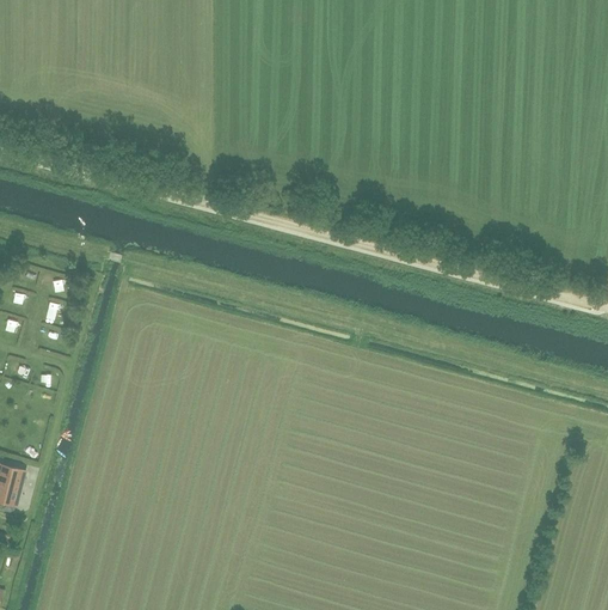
[(16,282),(28,282),(28,273),(17,273),(16,282)]
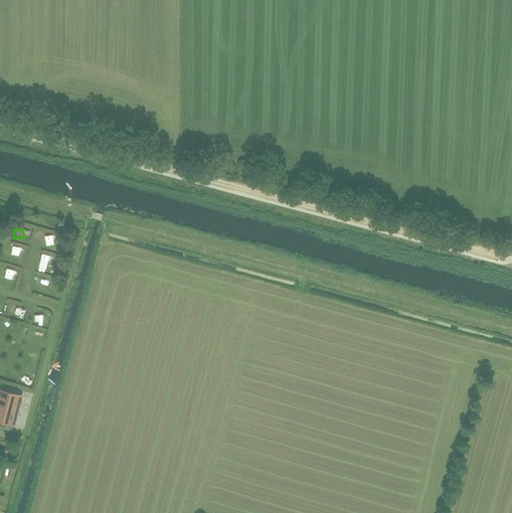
[(46,245),(44,252),(54,253),(55,247),(46,245)]
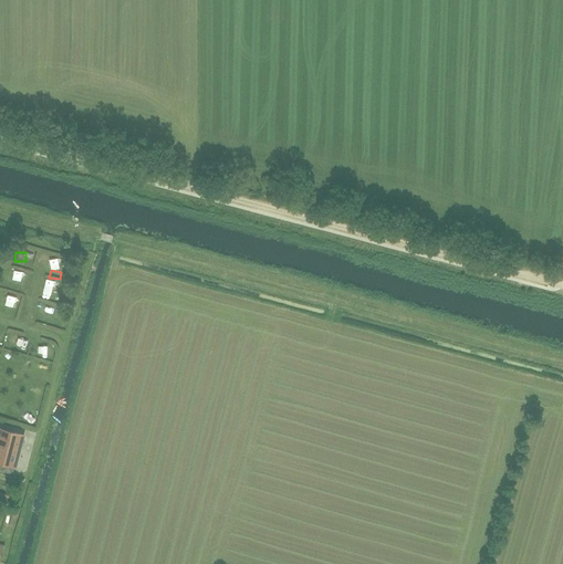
[(8,295),(6,302),(14,304),(17,298),(8,295)]
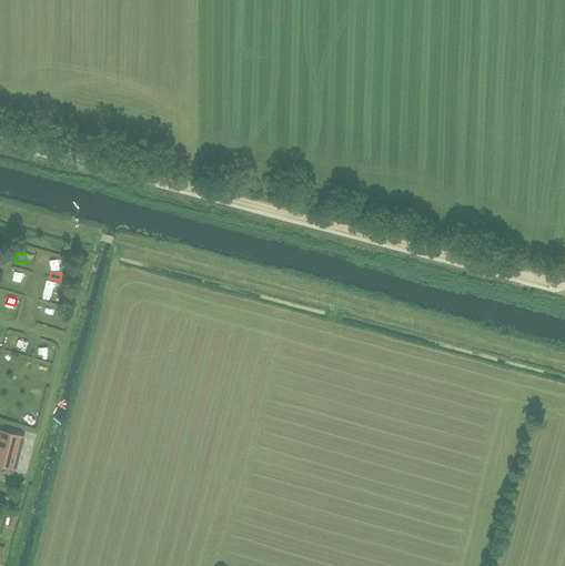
[(24,349),(27,342),(17,339),(14,346),(24,349)]
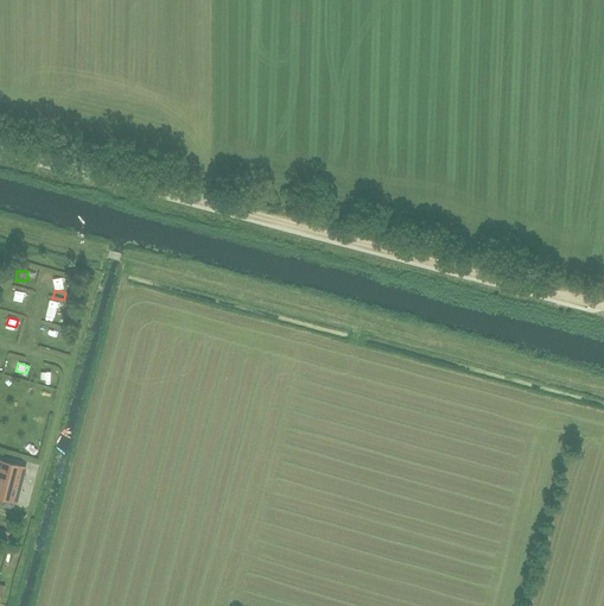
[(16,498),(23,471),(0,465),(0,494),(16,498)]
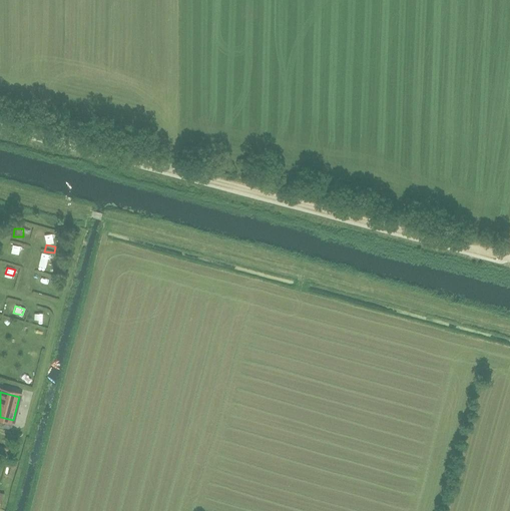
[(9,451),(0,449),(0,457),(7,459),(9,451)]
